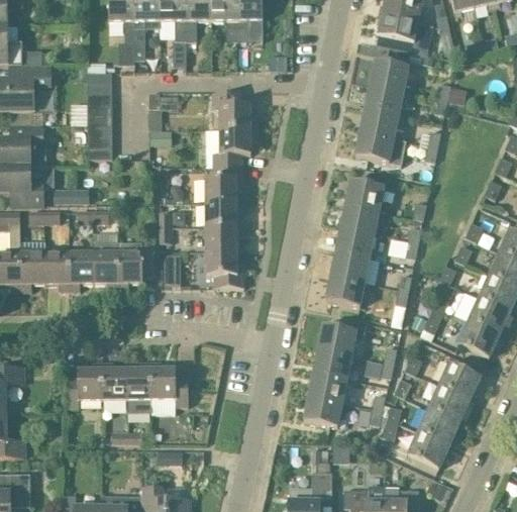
[(21,6),(20,0),(0,0),(0,24),(7,24),(7,7),(21,6)]
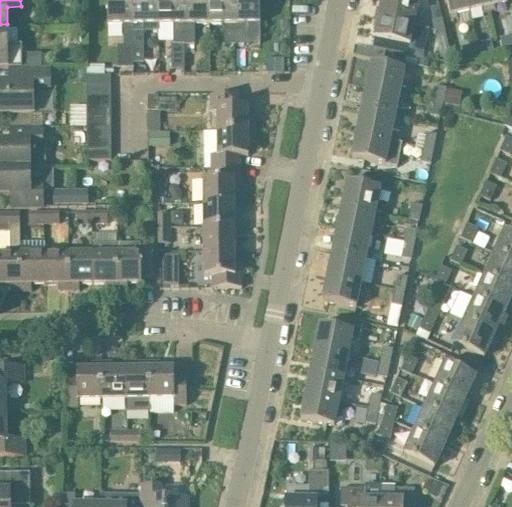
[(133,20),(135,20),(134,0),(108,0),(109,20),(123,20),(123,41),(117,41),(117,64),(134,64),(133,41),(135,41),(135,25),(133,25),(133,20)]
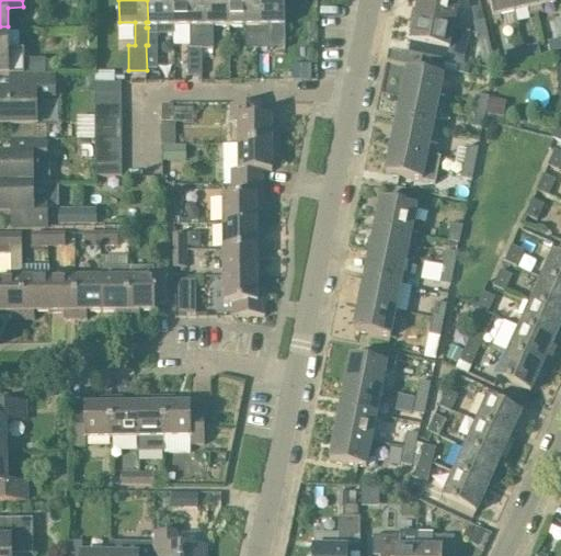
[(147,0),(148,22),(175,22),(174,0),(147,0)]
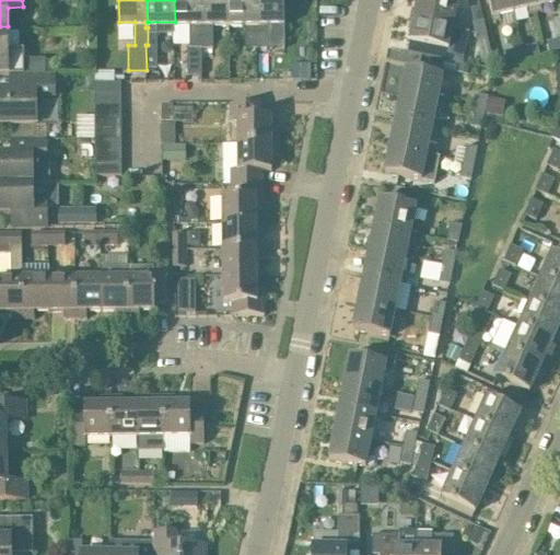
[(201,44),(202,44),(201,0),(174,0),(175,22),(189,22),(189,44),(187,44),(187,72),(202,72),(201,44)]
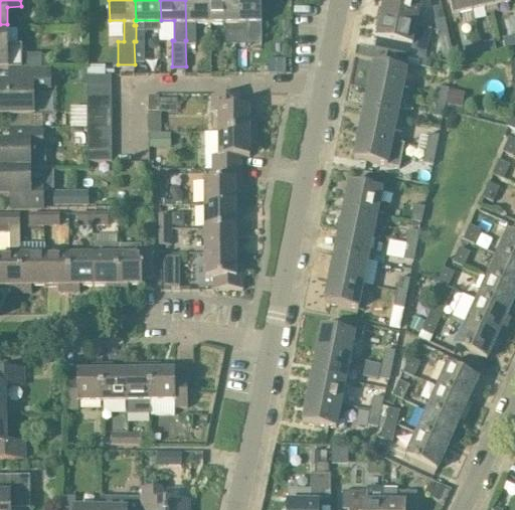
[(195,20),(211,19),(210,0),(185,0),(186,40),(195,40),(195,20)]
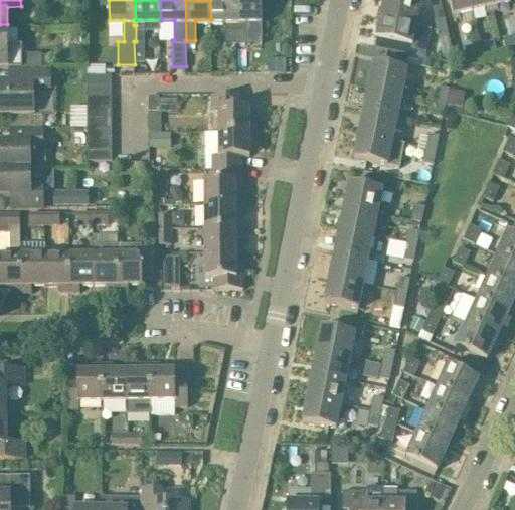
[(210,0),(211,19),(235,19),(236,19),(236,0),(210,0)]
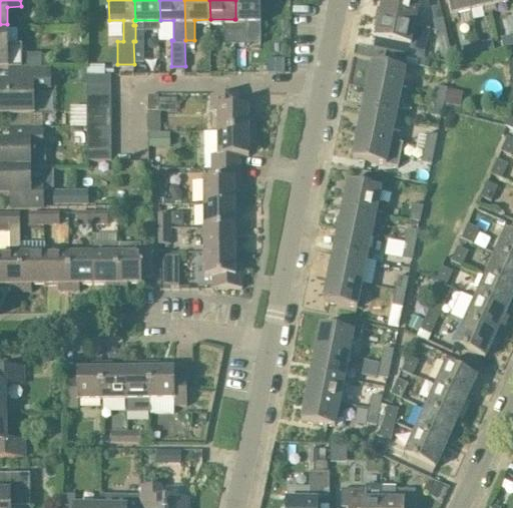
[(236,40),(235,40),(235,59),(245,59),(245,40),(244,40),(244,19),(262,19),(261,0),(235,0),(235,19),(234,19),(234,25),(235,25),(236,40)]
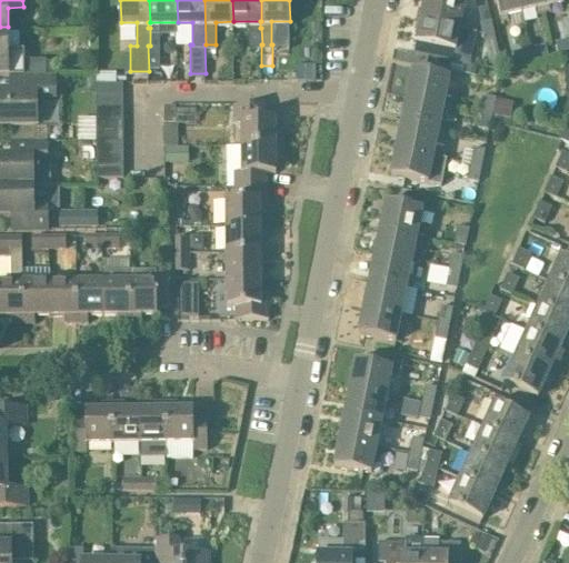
[(461,26),(467,27),(468,19),(462,18),(466,4),(446,0),(425,0),(422,11),(418,11),(417,17),(461,26)]
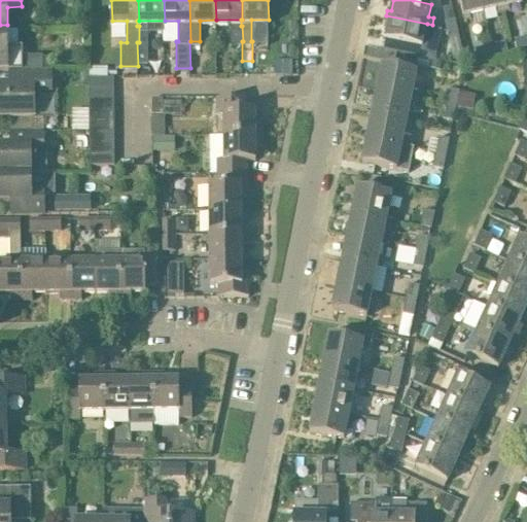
[(484,8),(482,0),(460,0),(463,12),(464,18),(471,15),(470,11),(484,8)]
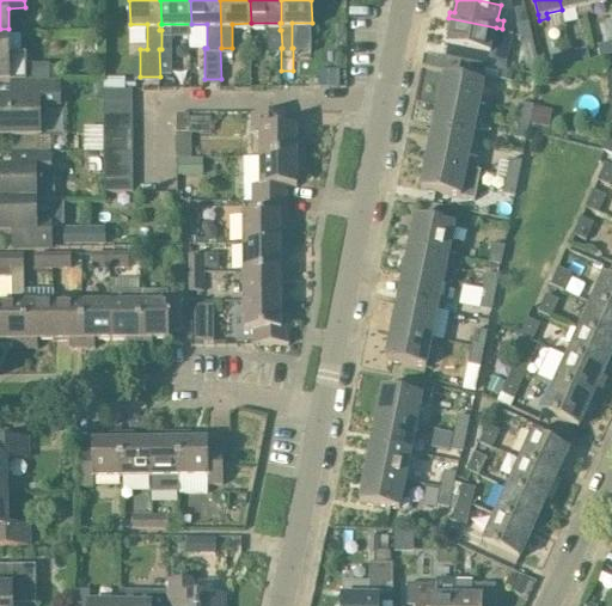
[(577,11),(585,10),(582,0),(560,0),(562,10),(576,6),(577,11)]
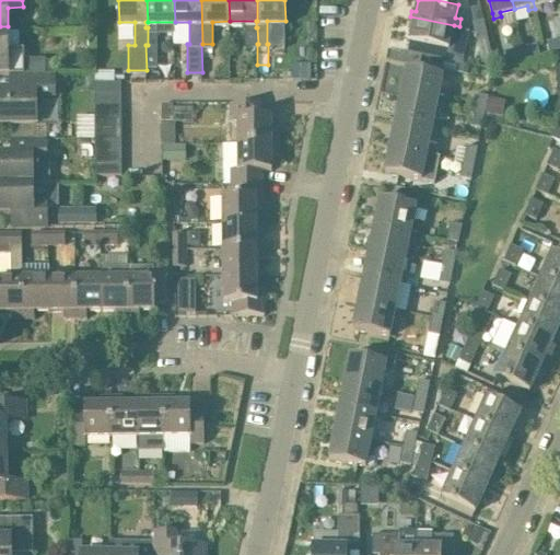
[(533,0),(535,9),(541,8),(541,2),(556,0),(533,0)]
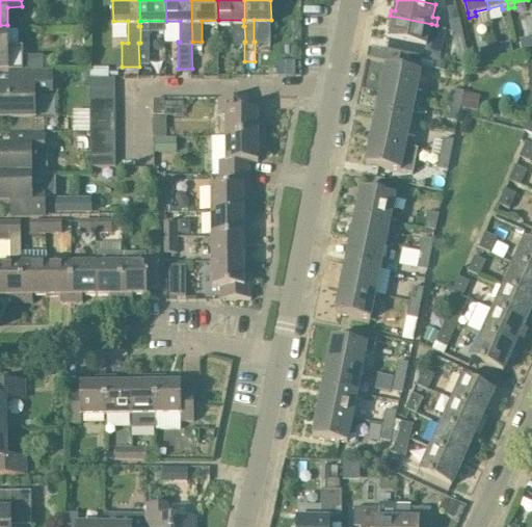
[(453,35),(463,32),(459,15),(449,17),(453,35)]
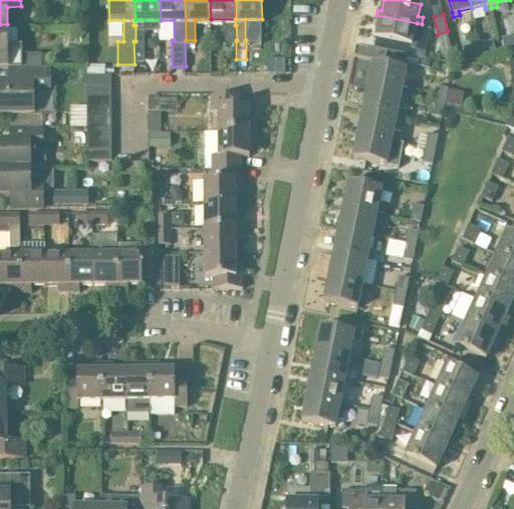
[(420,30),(422,24),(417,23),(376,15),(375,20),(378,21),(376,35),(412,42),(415,28),(420,30)]
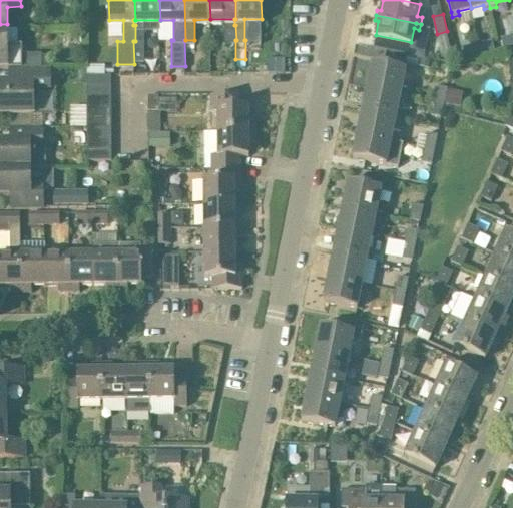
[(0,63),(11,63),(45,63),(46,51),(41,51),(41,49),(22,50),(22,39),(7,40),(7,24),(0,24),(0,63)]
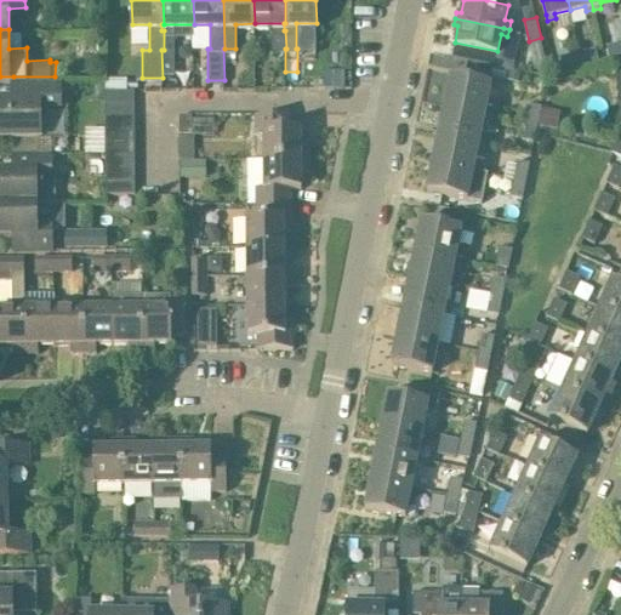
[(285,30),(284,30),(272,30),(272,49),(285,49),(286,49),(285,30)]
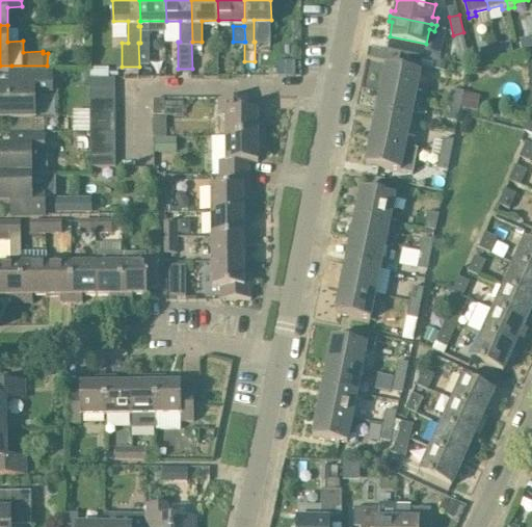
[(522,46),(531,43),(531,31),(519,35),(522,46)]
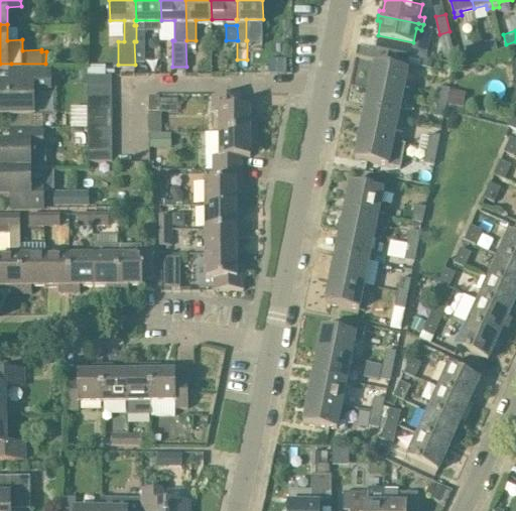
[(449,31),(439,34),(443,51),(454,48),(449,31)]
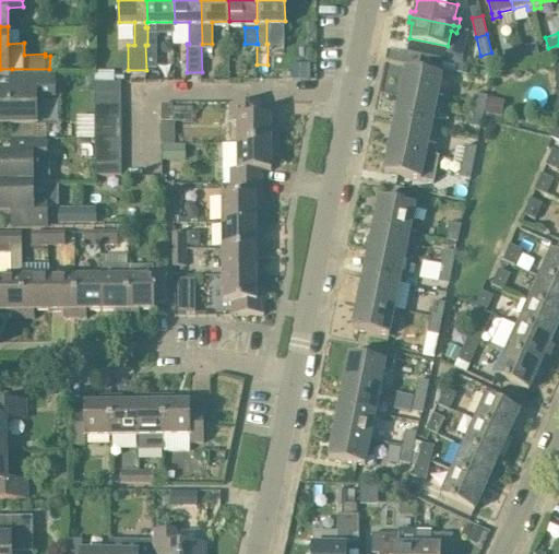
[(520,43),(523,54),(538,50),(536,39),(520,43)]
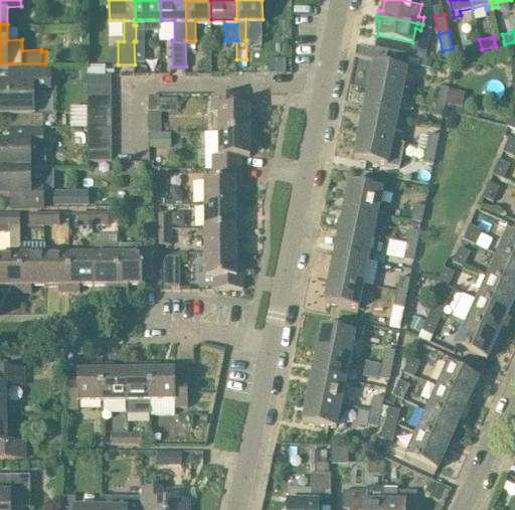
[(467,52),(482,49),(479,39),(465,42),(467,52)]
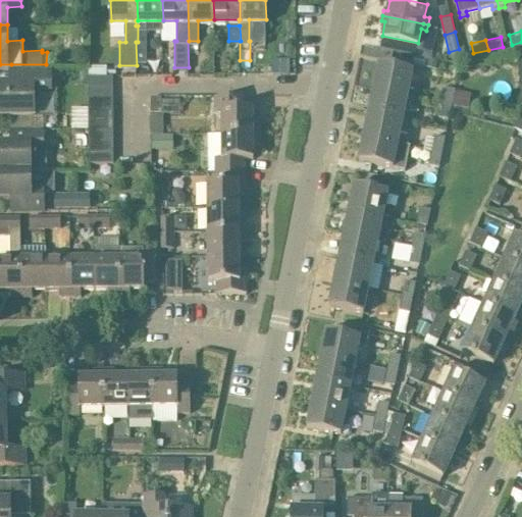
[(413,53),(412,61),(424,63),(425,55),(413,53)]
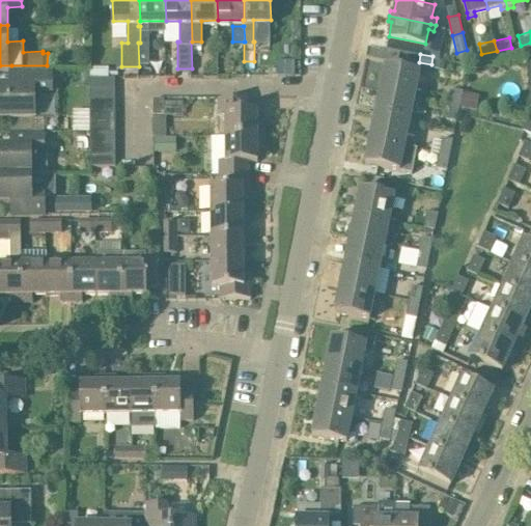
[(431,64),(442,66),(444,58),(434,55),(431,64)]
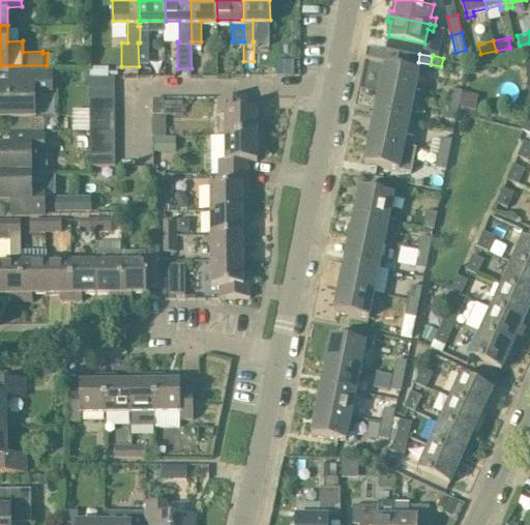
[(380,87),(414,93),(419,68),(385,62),(380,87)]
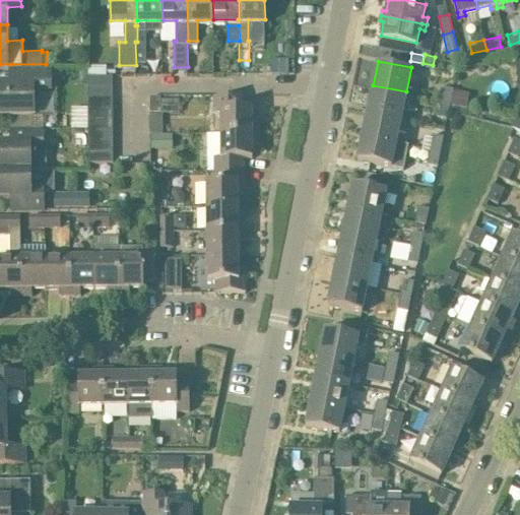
[(51,64),(46,64),(11,64),(11,78),(0,78),(0,110),(34,110),(34,85),(51,85),(51,64)]
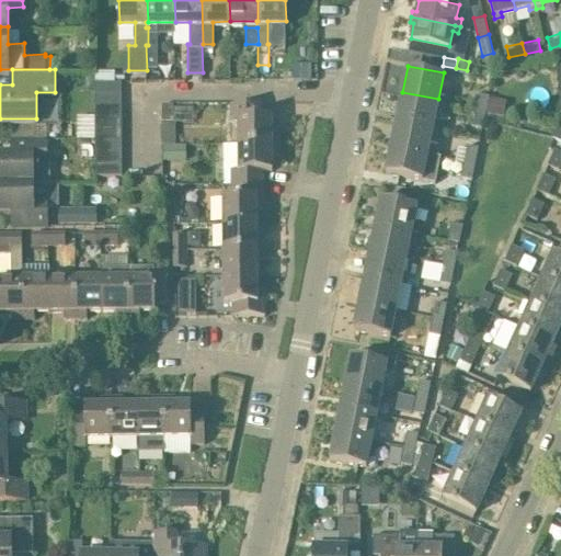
[(94,90),(121,90),(121,78),(94,78),(94,90)]
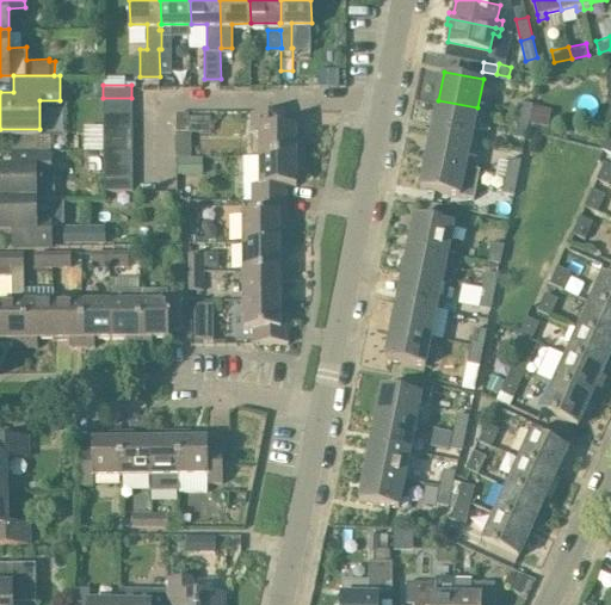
[(103,111),(131,111),(131,98),(103,98),(103,111)]
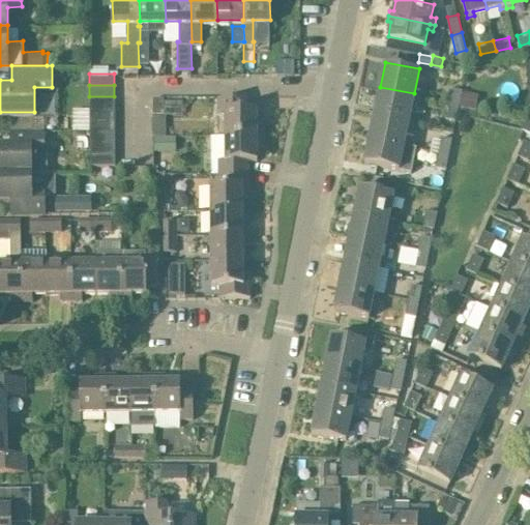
[(459,103),(476,107),(478,93),(461,90),(462,87),(451,85),(448,100),(459,103)]
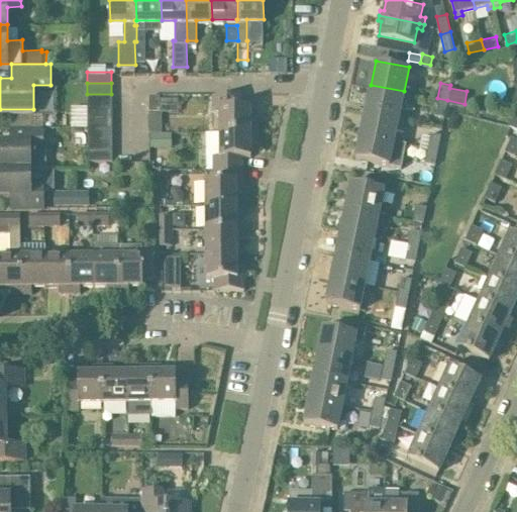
[(399,115),(404,91),(371,85),(366,108),(399,115)]
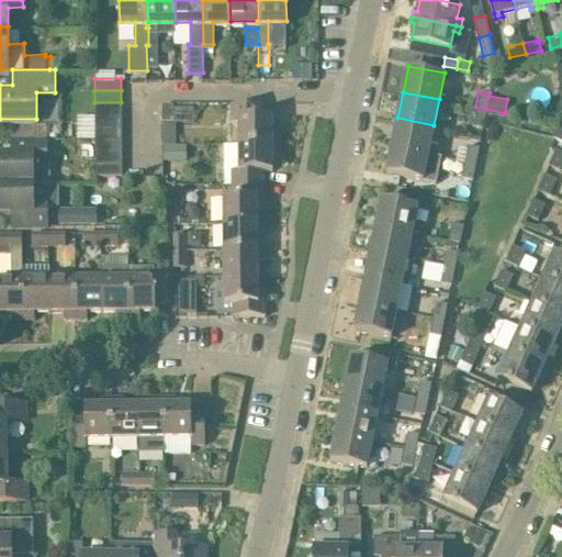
[(239,141),(280,140),(280,129),(273,129),(272,112),(265,112),(265,100),(232,100),(232,114),(239,114),(239,141)]
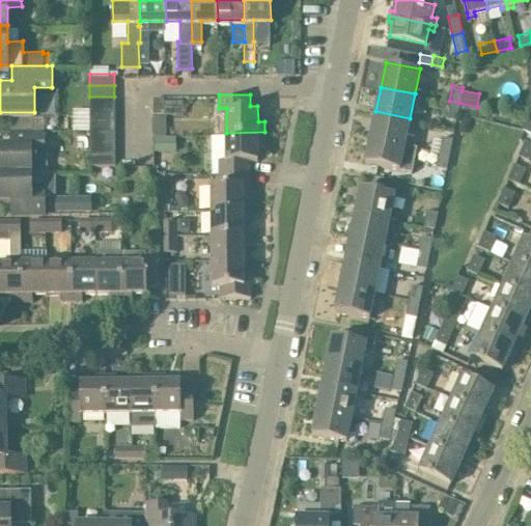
[(164,98),(164,95),(154,95),(154,133),(164,133),(164,112),(183,111),(183,98),(164,98)]
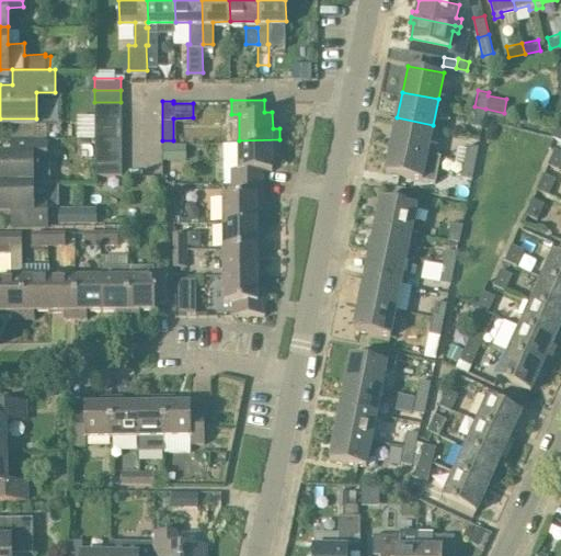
[(95,113),(121,113),(121,102),(94,102),(95,113)]
